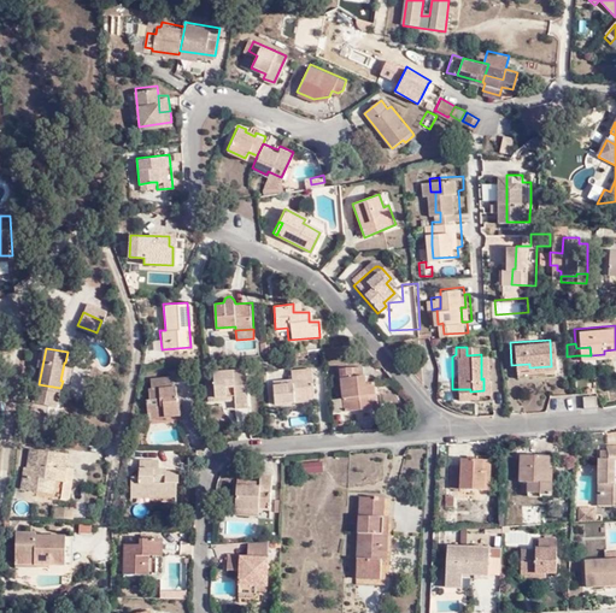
[(365,396),(373,395),(371,383),(371,382),(368,383),(365,383),(365,382),(364,378),(362,377),(361,367),(339,369),(340,377),(342,411),(367,410),(365,396)]
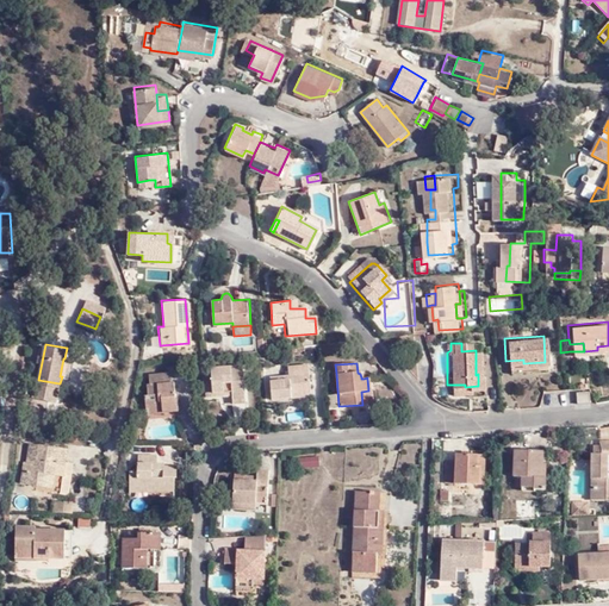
[(269,399),(287,398),(287,391),(308,389),(305,367),(305,364),(296,366),(285,367),(285,376),(268,378),(269,399)]
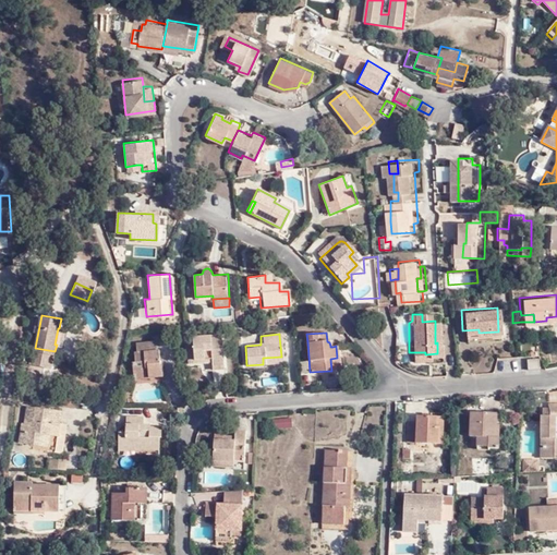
[(220,336),(191,338),(192,347),(185,347),(186,359),(210,359),(212,371),(222,370),(220,336)]
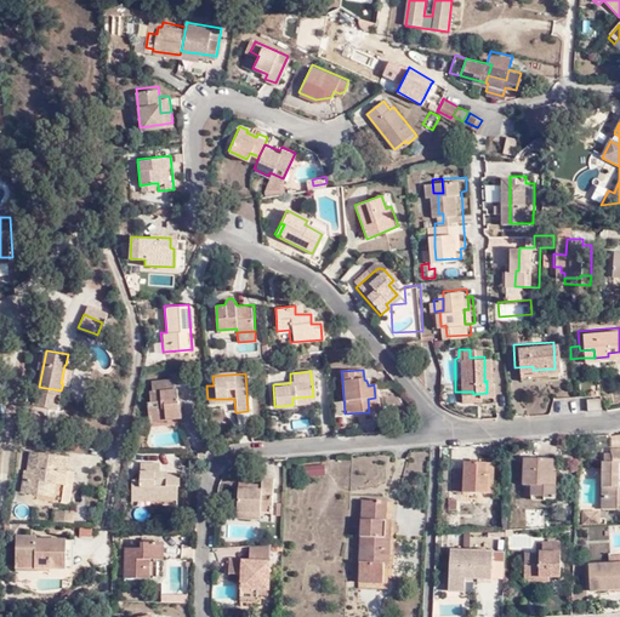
[(164,415),(164,421),(180,420),(180,409),(176,409),(176,400),(176,389),(174,389),(174,378),(151,381),(152,390),(148,390),(149,401),(146,401),(147,416),(164,415)]
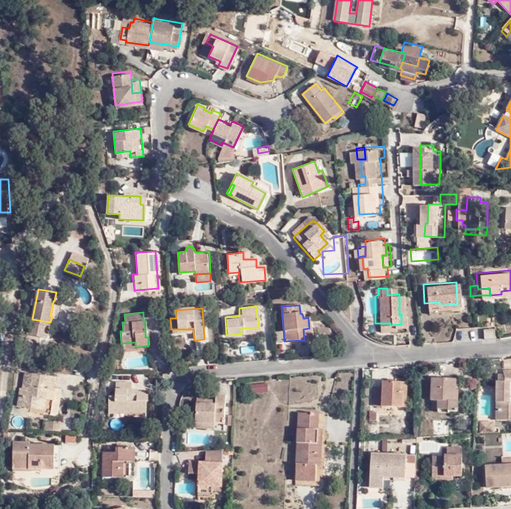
[(488,326),(476,326),(476,337),(488,336),(488,326)]
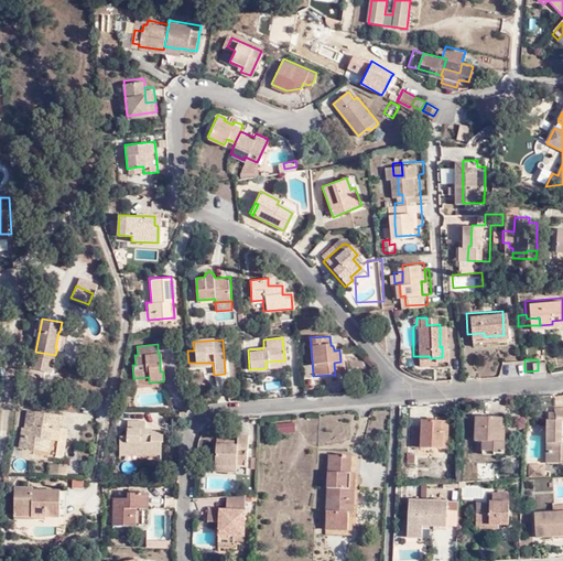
[(562,408),(552,409),(552,420),(562,420),(562,408)]
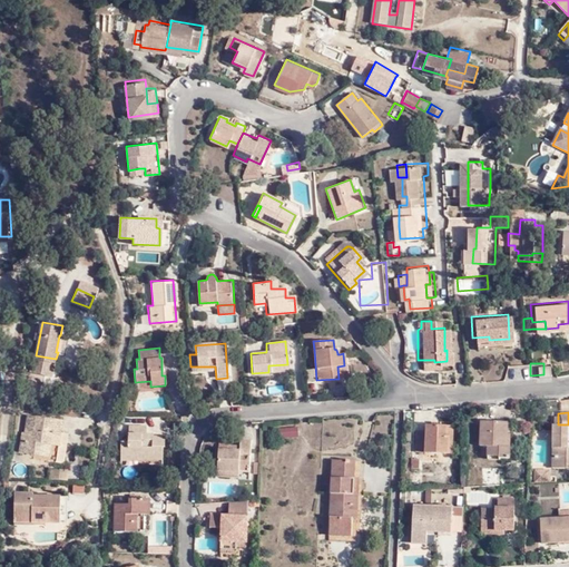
[(65,418),(29,413),(25,439),(23,439),(21,451),(35,452),(35,458),(65,461),(69,432),(64,431),(65,418)]
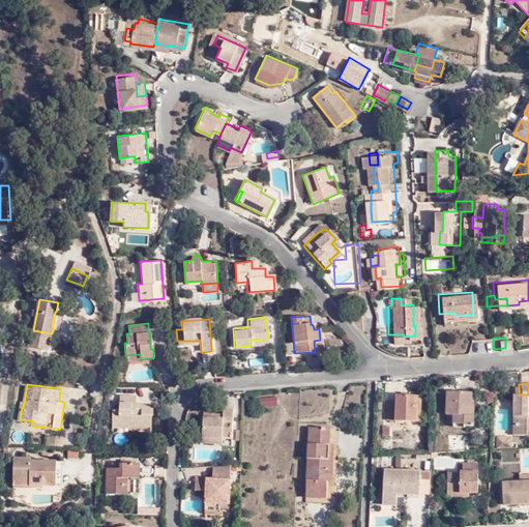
[(465,405),(471,405),(472,393),(443,392),(442,415),(449,415),(449,423),(461,425),(461,428),(469,428),(470,415),(465,415),(465,405)]
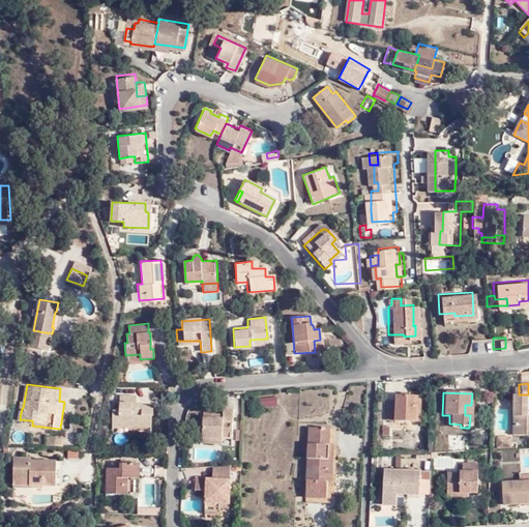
[(528,394),(519,394),(509,394),(509,435),(522,435),(522,432),(528,432),(528,394)]
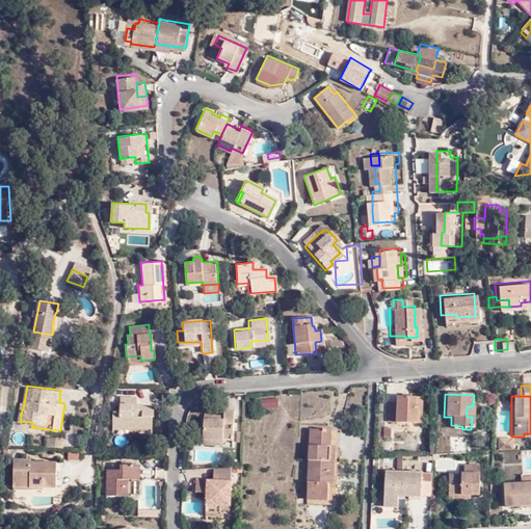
[(112,411),(110,423),(130,426),(129,428),(149,430),(150,420),(153,420),(153,410),(142,408),(143,406),(136,405),(136,398),(120,397),(118,411),(112,411)]
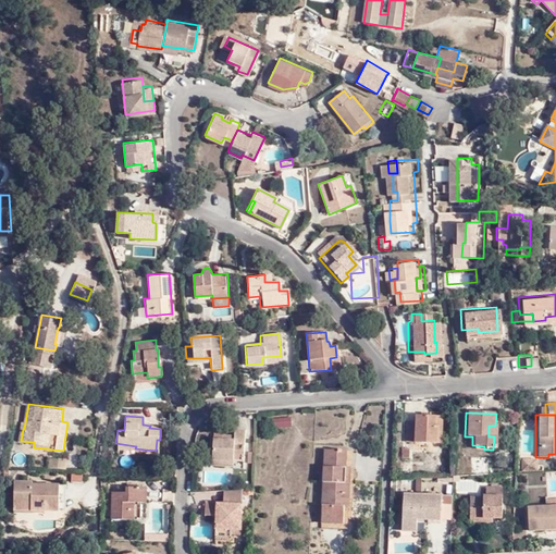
[(287,417),(274,418),(274,426),(287,425),(287,417)]
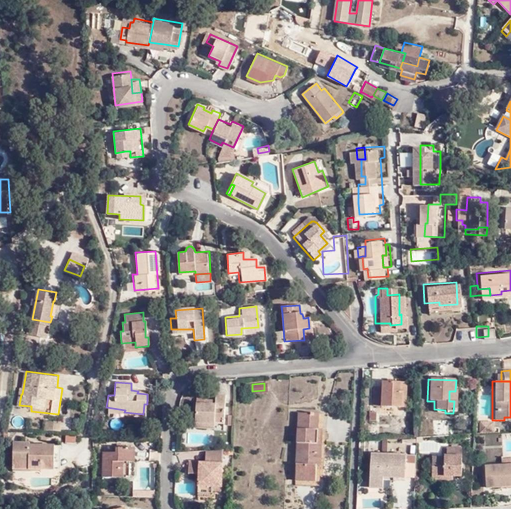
[(395,393),(396,384),(379,383),(379,389),(371,388),(370,408),(399,410),(399,393),(395,393)]
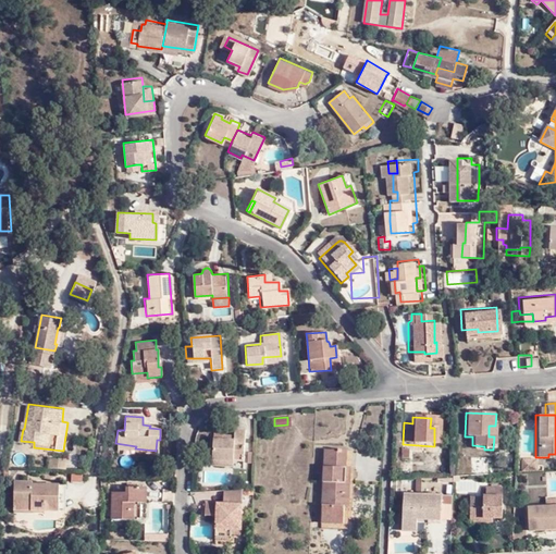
[(209,440),(209,459),(229,460),(241,460),(242,431),(230,430),(230,441),(209,440)]
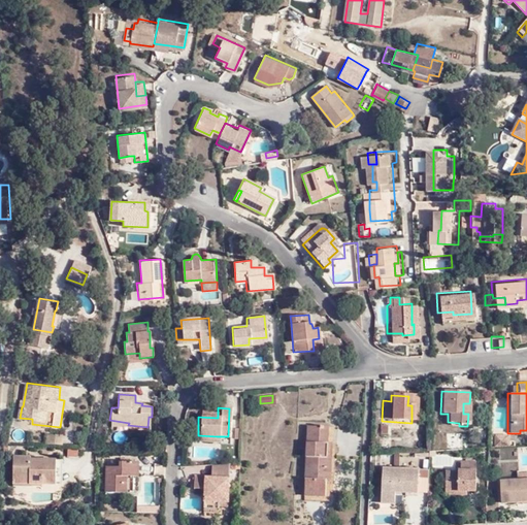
[(329,457),(330,447),(326,447),(326,440),(327,426),(305,425),(304,457),(329,457)]
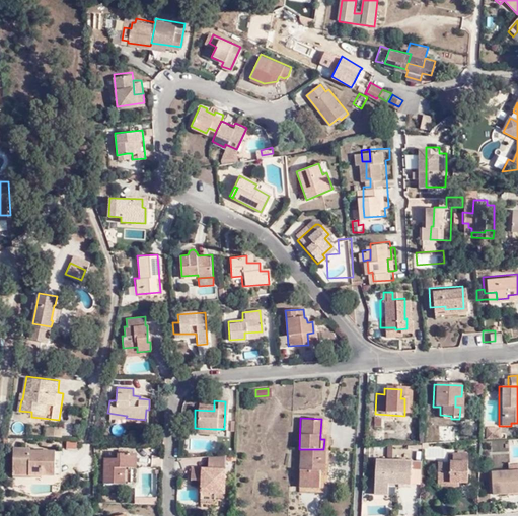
[(64,427),(47,425),(46,435),(63,436),(64,427)]
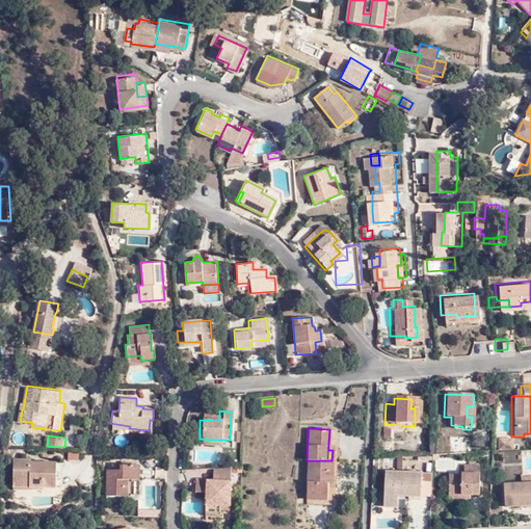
[(489,439),(489,451),(510,449),(510,439),(495,438),(495,439),(489,439)]
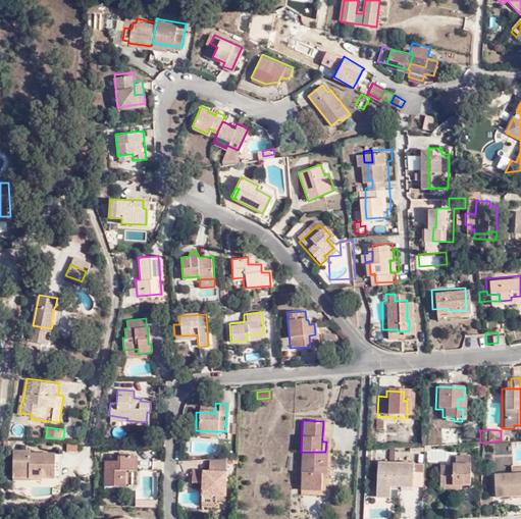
[(32,448),(14,447),(13,475),(30,476),(30,473),(56,475),(56,451),(31,450),(32,448)]
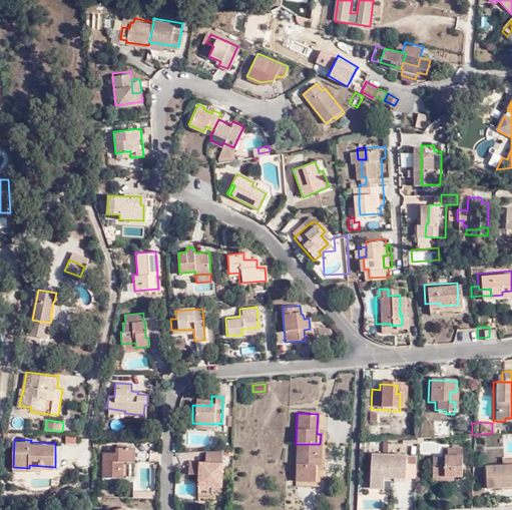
[(320,444),(296,444),(295,481),(315,481),(316,467),(316,461),(320,461),(320,444)]
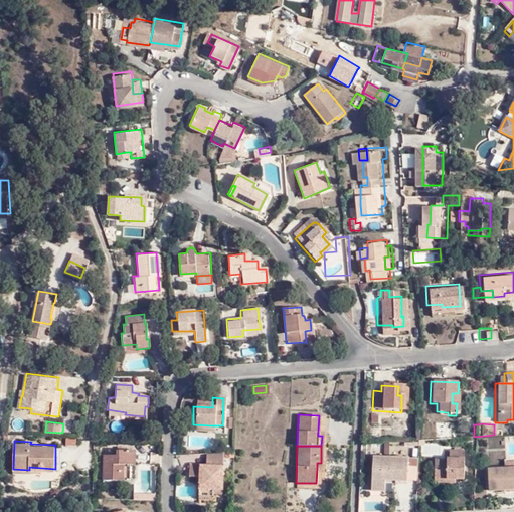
[(124,465),(129,466),(134,466),(135,451),(117,450),(117,456),(105,455),(102,479),(122,480),(124,465)]
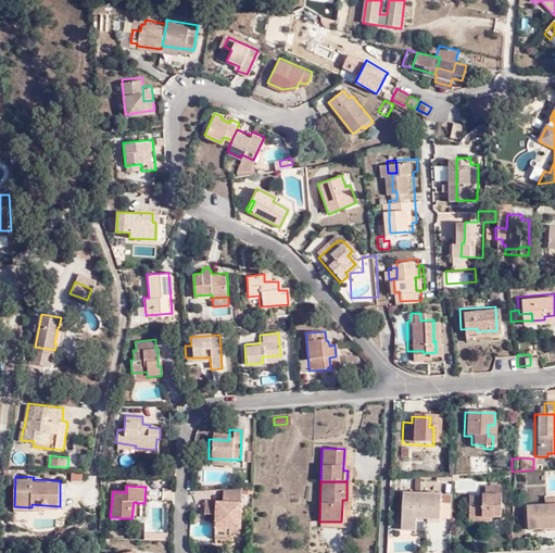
[(489,514),(489,518),(499,517),(499,487),(483,487),(482,494),(479,494),(478,498),(466,497),(466,516),(480,516),(480,514),(489,514)]
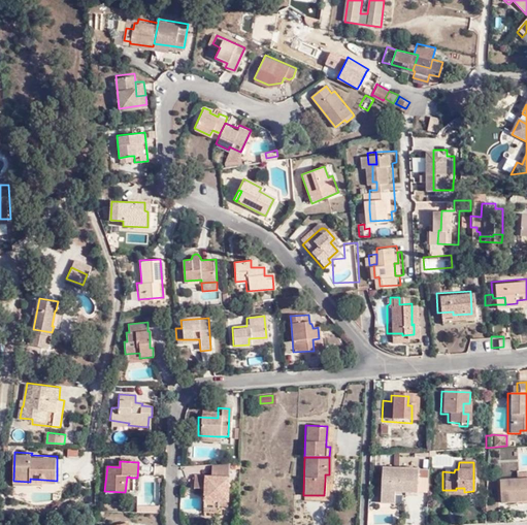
[(225,502),(227,464),(210,465),(209,477),(193,477),(192,487),(202,488),(201,512),(217,513),(217,506),(217,501),(225,502)]
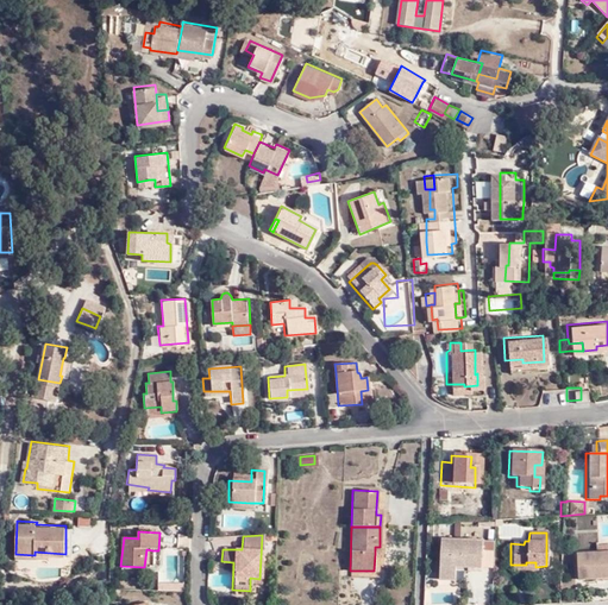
[(486,547),(496,546),(495,536),(486,537),(486,547)]
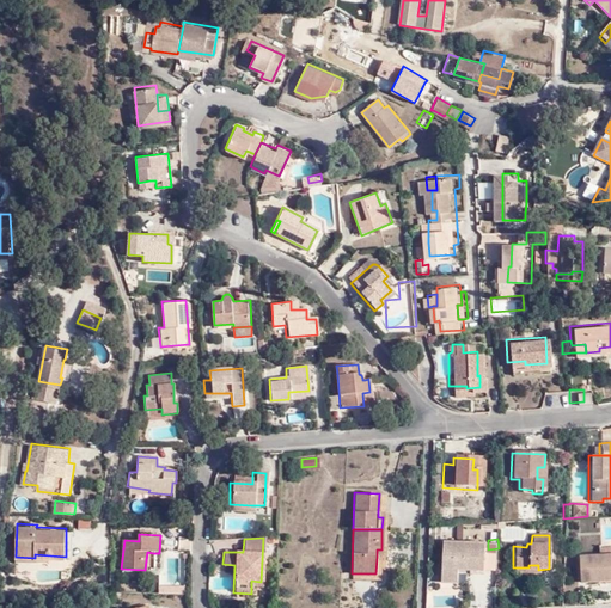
[(441,541),(440,566),(457,567),(482,569),(482,544),(441,541)]
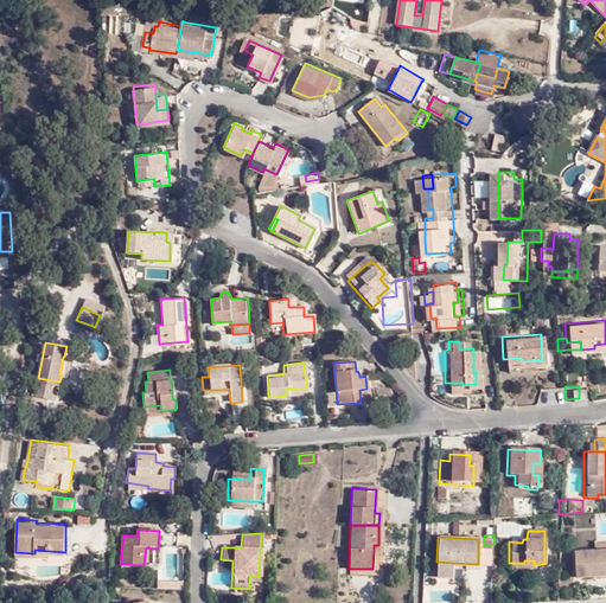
[(483,545),(483,558),(493,558),(493,545),(483,545)]
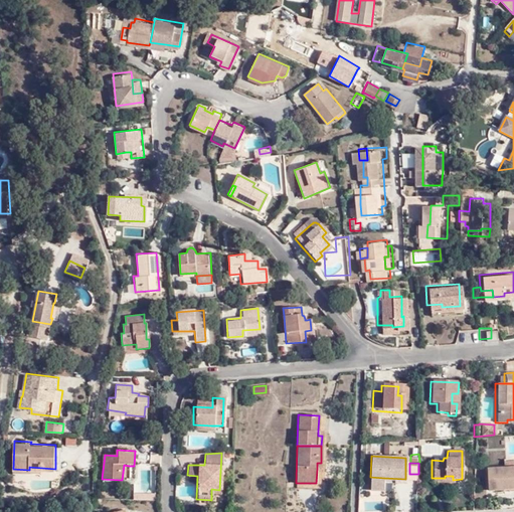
[(486,488),(500,488),(500,486),(513,485),(513,466),(485,468),(486,488)]
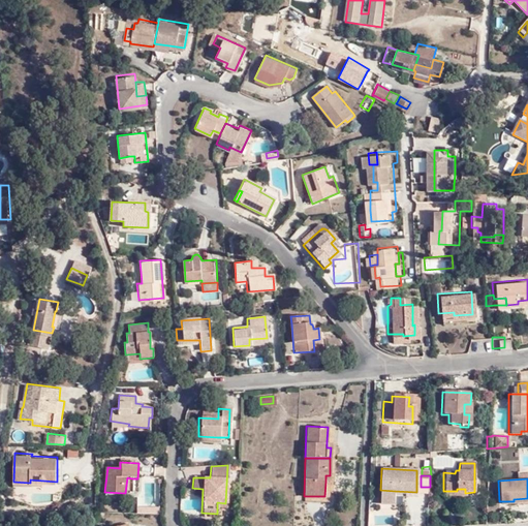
[(395,496),(395,491),(380,490),(380,495),(380,503),(394,503),(395,496)]
